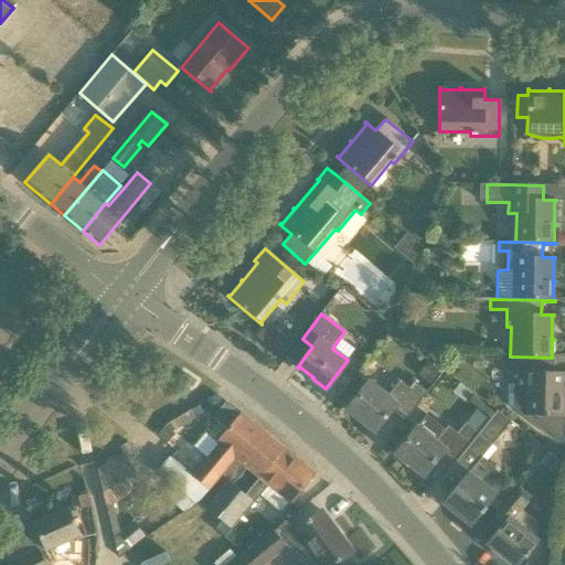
[(257,337),(279,355),(290,342),(267,323),(257,337)]
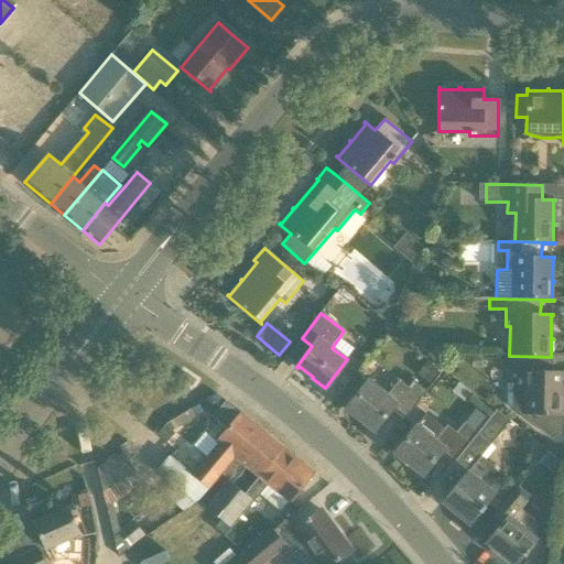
[(511,407),(553,441),(563,441),(563,415),(563,414),(563,397),(563,396),(563,372),(563,371),(552,371),(553,357),(551,357),(511,356),(511,383),(508,383),(508,404),(511,405),(511,407)]
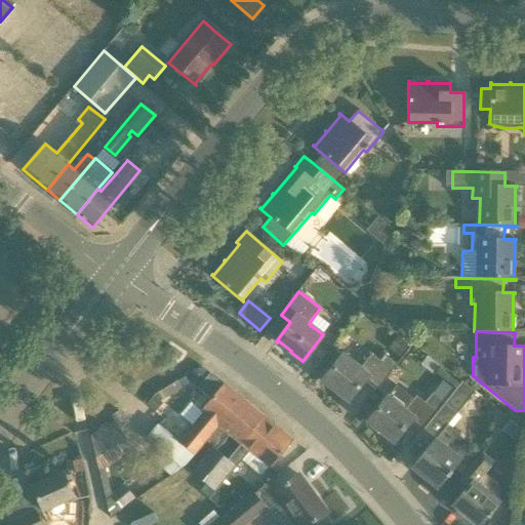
[(380,361),(370,354),(359,368),(342,355),(322,379),(349,400),(364,380),(376,390),(392,370),(397,364),(385,355),(380,361)]
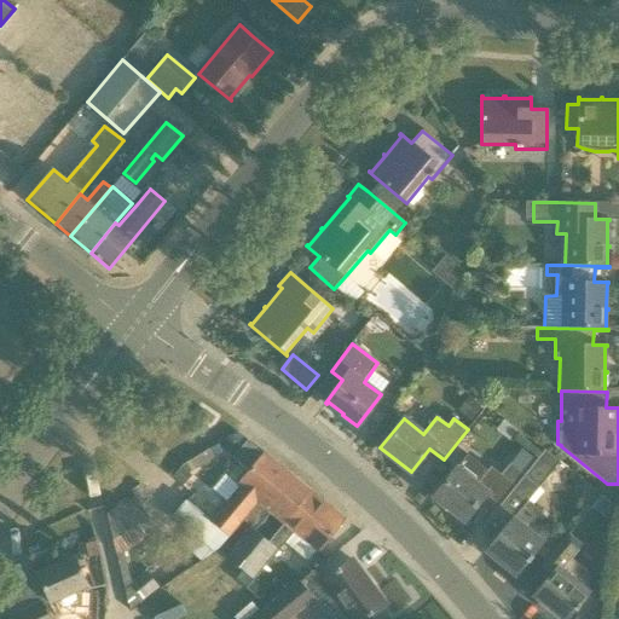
[(244,518),(256,504),(258,502),(255,501),(283,468),(264,452),(262,453),(247,439),(232,457),(248,470),(236,485),(239,487),(210,521),(229,537),(244,518)]
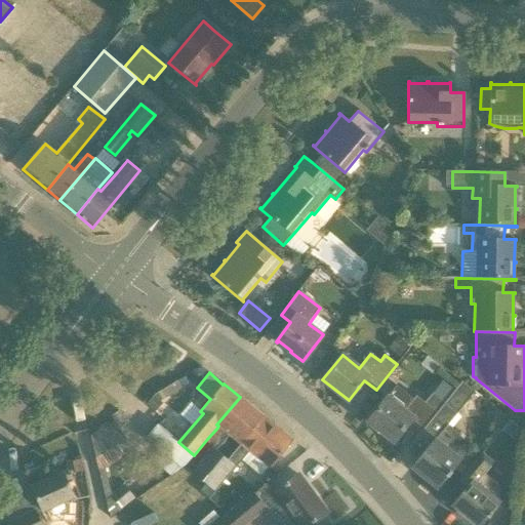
[(444,404),(421,431),(434,440),(412,467),(423,477),(425,475),(437,485),(436,487),(446,477),(447,478),(451,473),(450,472),(457,462),(459,459),(447,449),(459,434),(447,423),(475,392),(461,381),(444,404)]
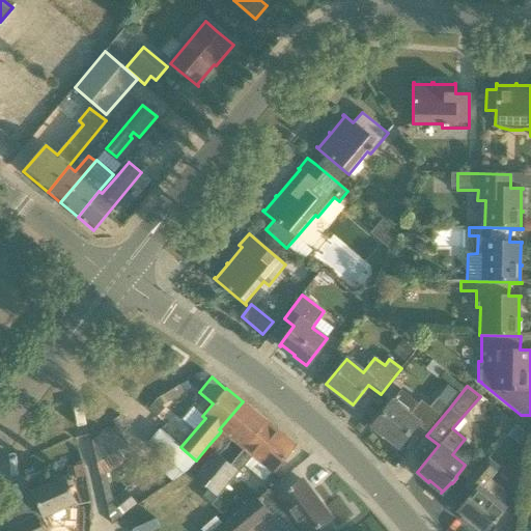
[(449,409),(438,398),(430,407),(421,399),(417,403),(400,390),(371,426),(398,447),(414,426),(426,436),(449,409)]
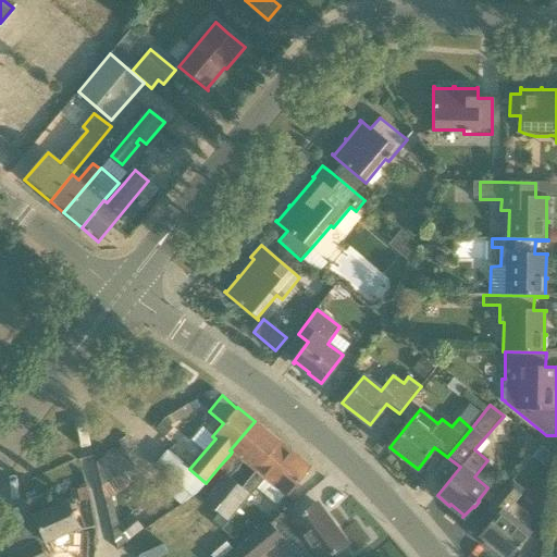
[(231,454),(220,466),(226,472),(224,474),(229,478),(242,462),(254,472),(280,442),(255,421),(230,450),(232,452),(231,454)]
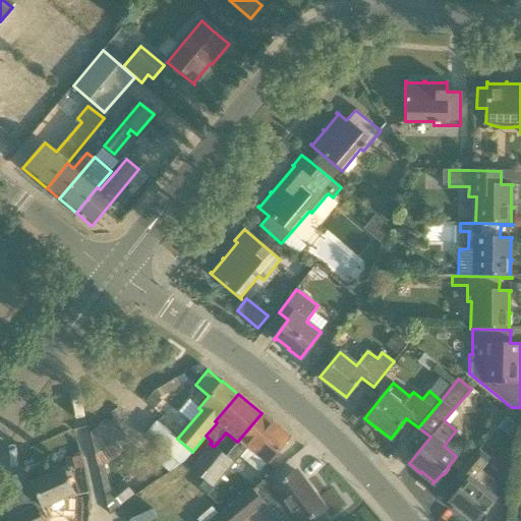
[(237,442),(225,456),(231,462),(233,463),(238,457),(258,473),(266,464),(276,452),(289,437),(262,413),(237,442)]
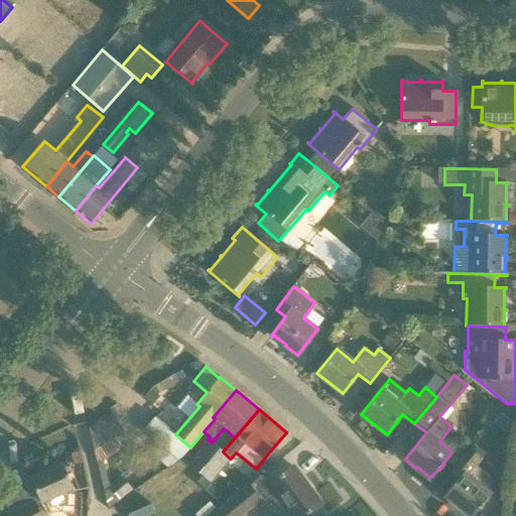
[(500,413),(493,422),(504,431),(505,431),(508,419),(500,413)]
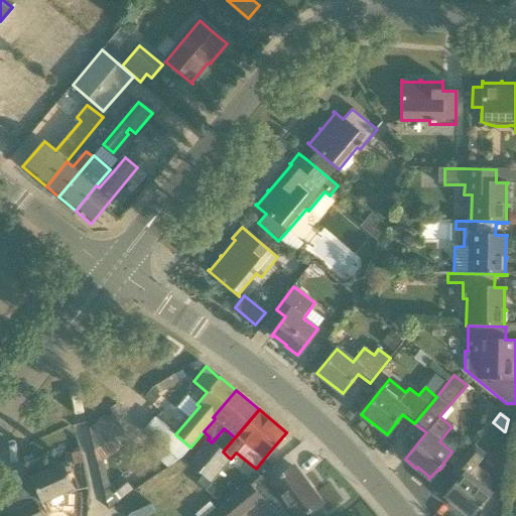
[(112,414),(88,429),(93,450),(106,503),(109,508),(115,504),(133,490),(122,476),(110,486),(104,459),(122,446),(115,436),(123,432),(112,414)]
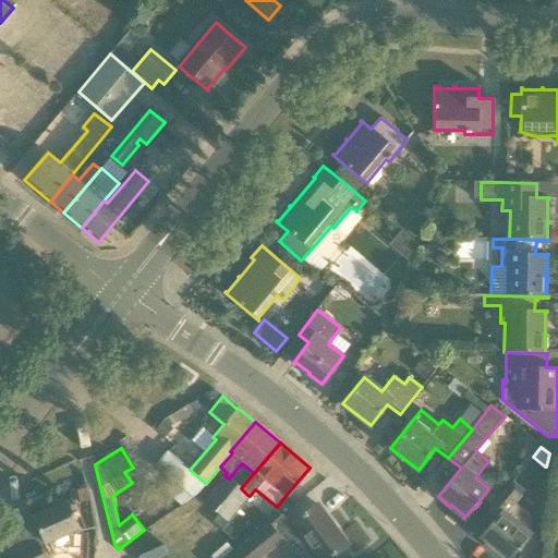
[(190,470),(167,451),(154,466),(174,483),(166,493),(181,506),(192,498),(197,494),(206,484),(190,470)]
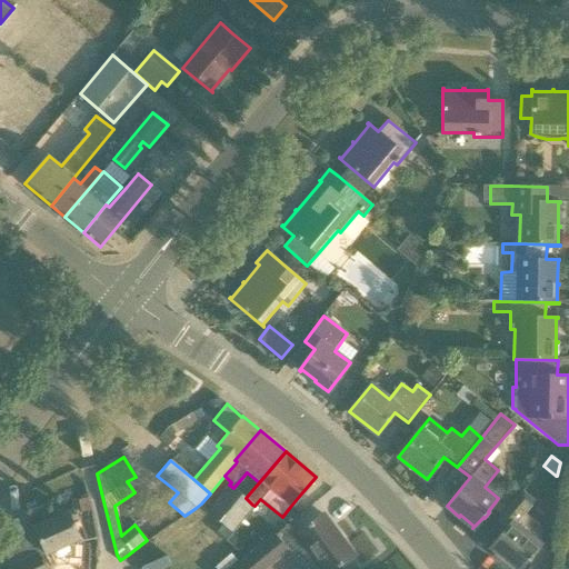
[(229,485),(207,511),(217,520),(222,525),(230,531),(252,505),(246,498),(239,492),(233,488),(229,485)]
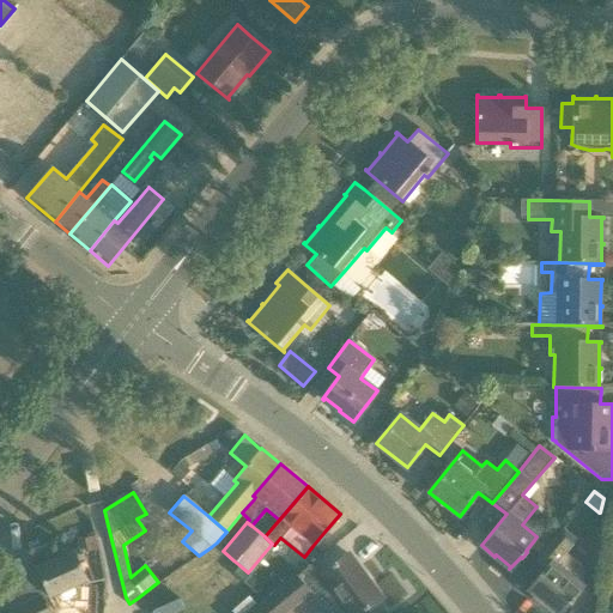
[(578,564),(565,553),(577,539),(563,528),(535,562),(546,570),(529,590),(557,612),(559,612),(568,604),(570,605),(574,600),(572,599),(582,586),(581,584),(582,582),(581,566),(578,564)]
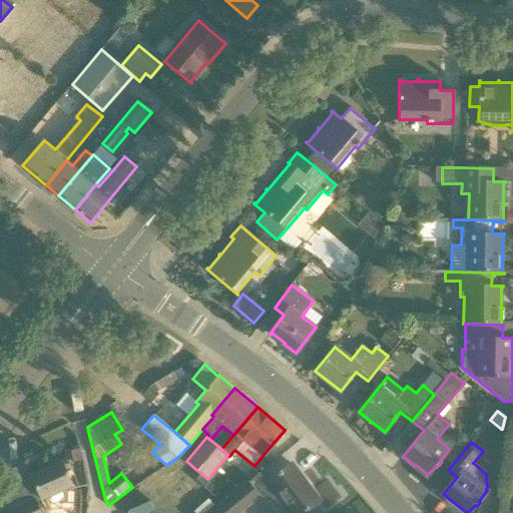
[(64,510),(79,503),(61,462),(30,475),(41,500),(42,500),(46,509),(61,502),(64,510)]
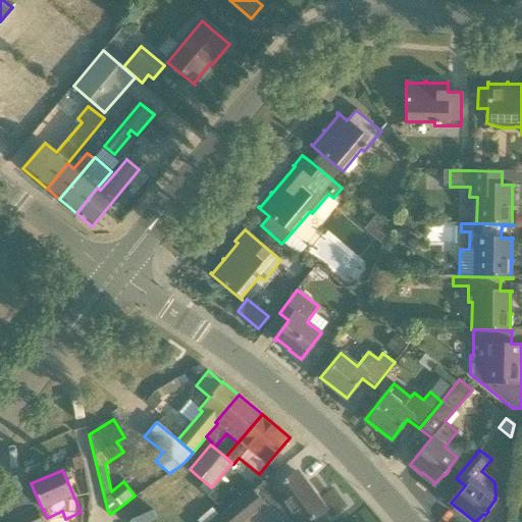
[(186,471),(131,509),(139,521),(159,521),(201,493),(186,471)]
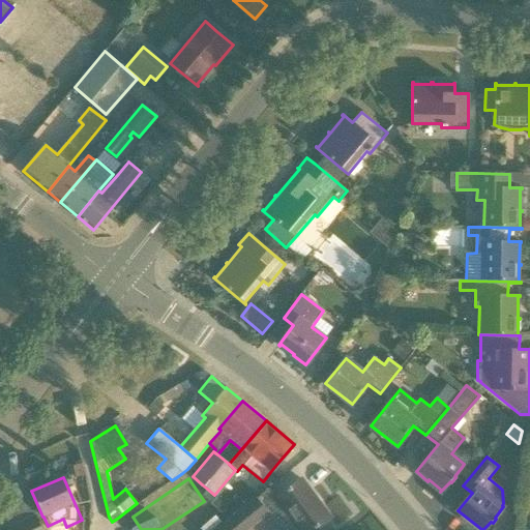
[(277,496),(263,507),(268,514),(280,529),(312,529),(329,518),(300,479),(277,496)]
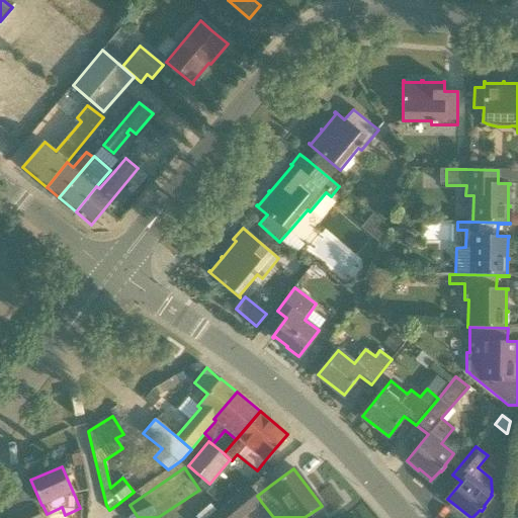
[(257,496),(251,489),(212,517),(243,517),(262,503),(257,496)]
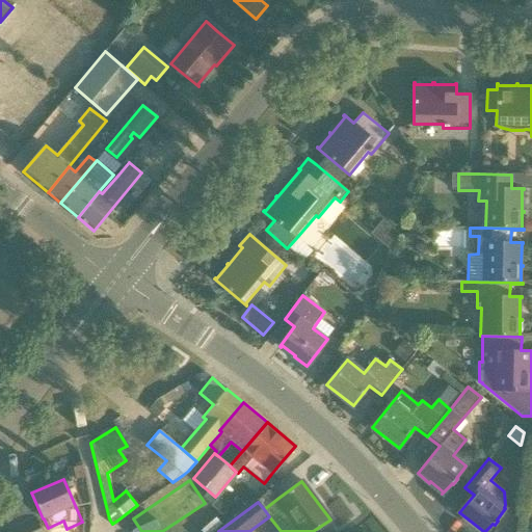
[(42,531),(36,522),(35,517),(8,530),(8,531),(42,531)]
